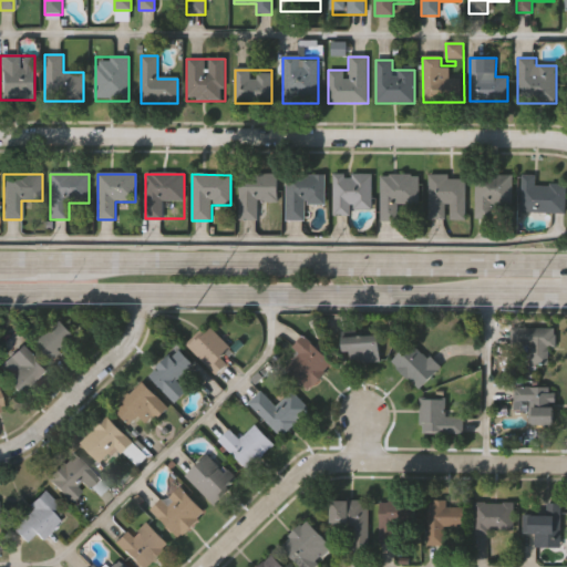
[(239,222),(239,174),(277,174),(277,203),(257,203),(257,222),(239,222)]
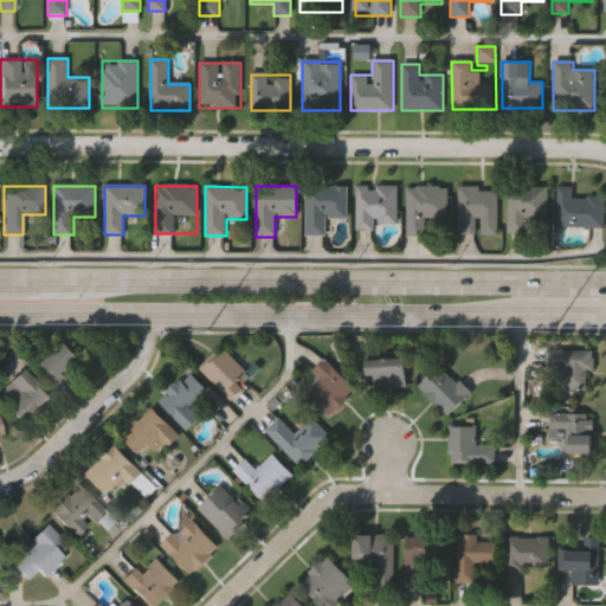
[(397,186),(397,227),(355,227),(355,186),(397,186)]
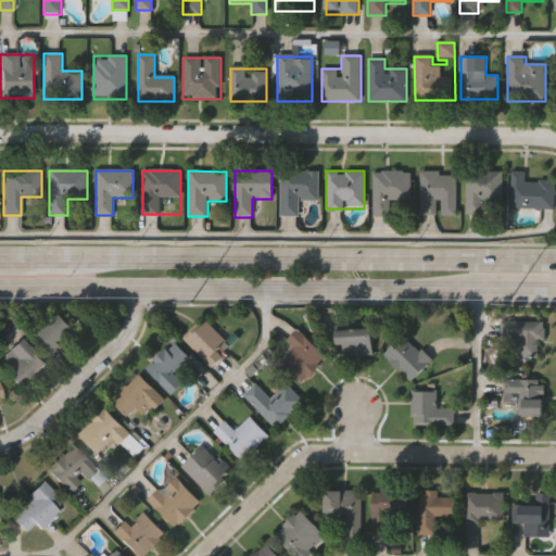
[(280,217),(280,172),(318,172),(318,201),(298,201),(298,217),(280,217)]
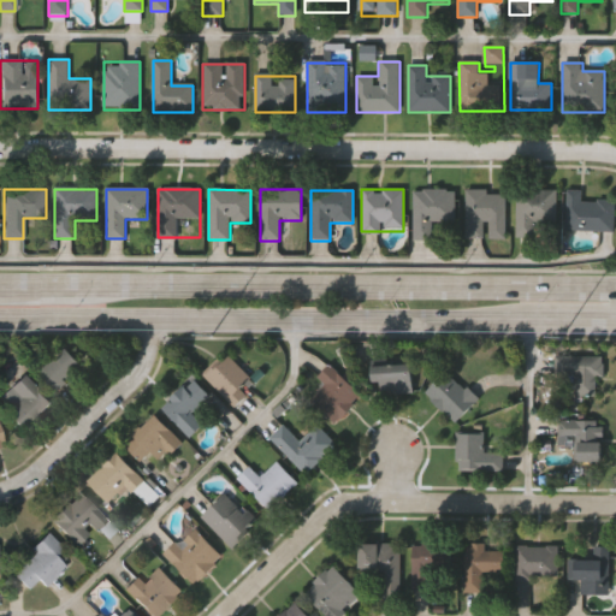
[(454,190),(454,236),(446,236),(446,227),(434,227),(434,241),(414,241),(414,190),(454,190)]
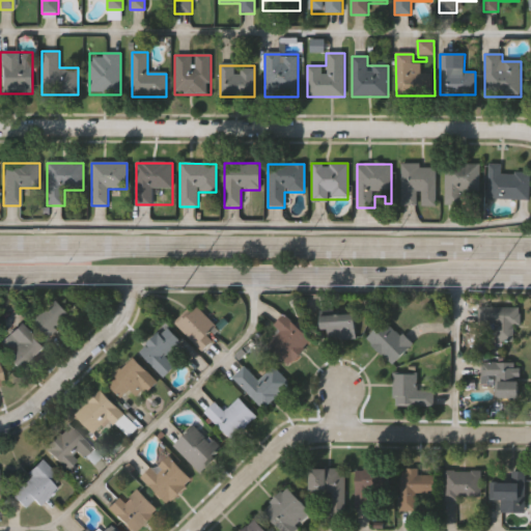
[(436,206),(401,206),(401,165),(436,165),(436,206)]
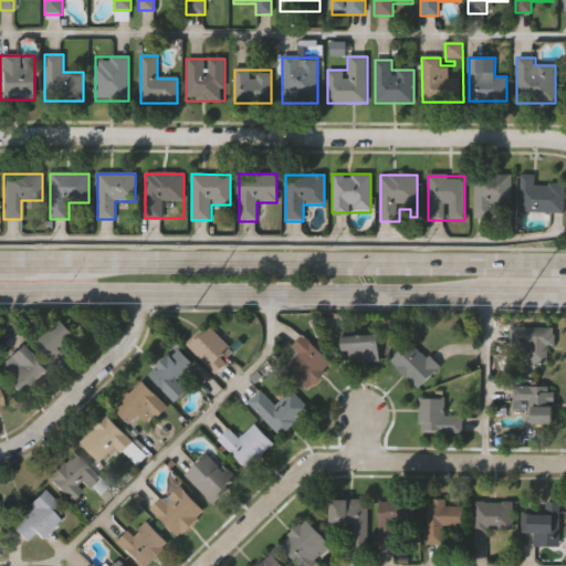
[(511,176),(511,219),(474,219),(474,176),(511,176)]
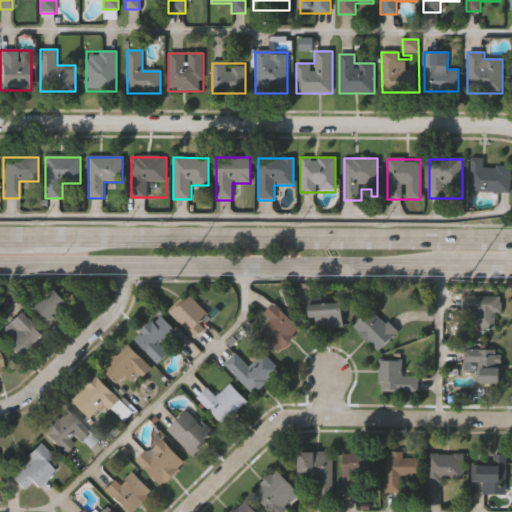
[(470,193),(470,159),(484,159),(483,167),(511,168),(511,193),(470,193)]
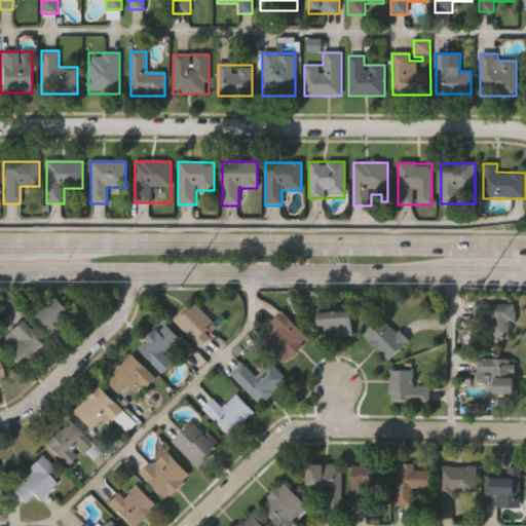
[(69,311),(46,334),(31,318),(53,296),(69,311)]
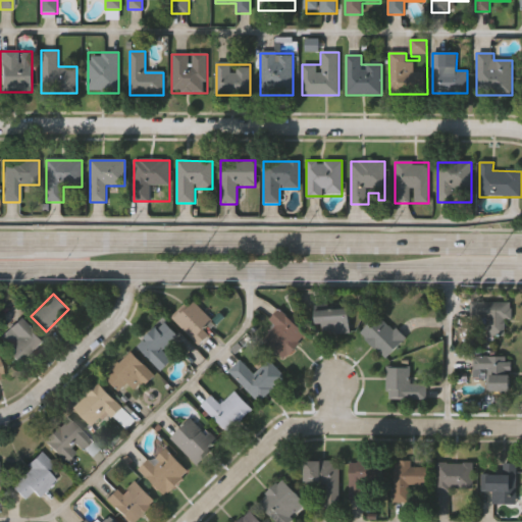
[(216,322),(200,343),(171,320),(189,300),(216,322)]
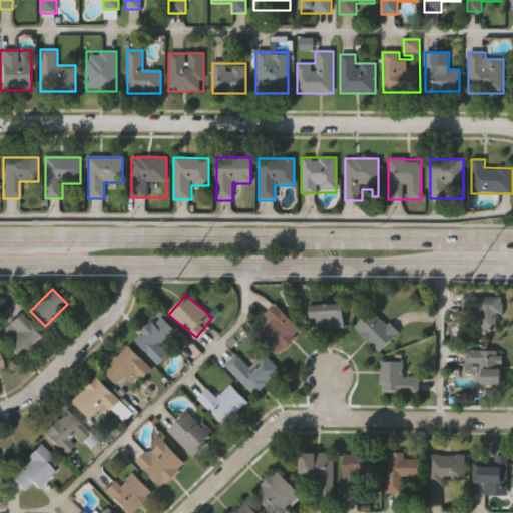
[(500,296),(500,330),(474,330),(474,296),(500,296)]
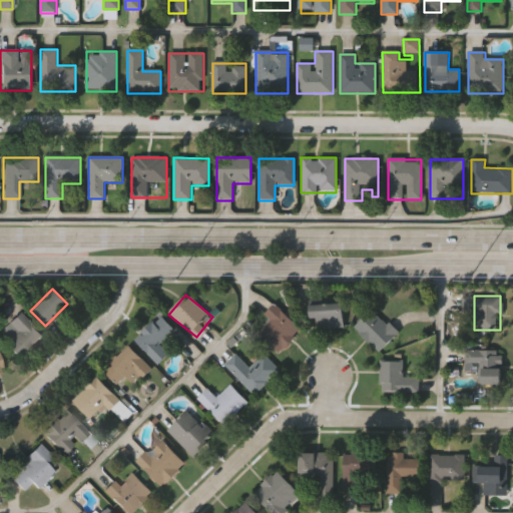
[(257,335),(269,319),(264,315),(272,304),(301,326),(280,353),(257,335)]
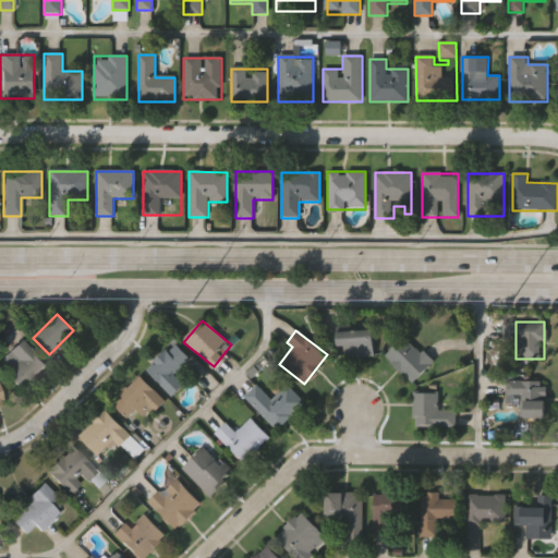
[(336,347),(336,330),(373,330),(373,356),(343,356),(343,347),(336,347)]
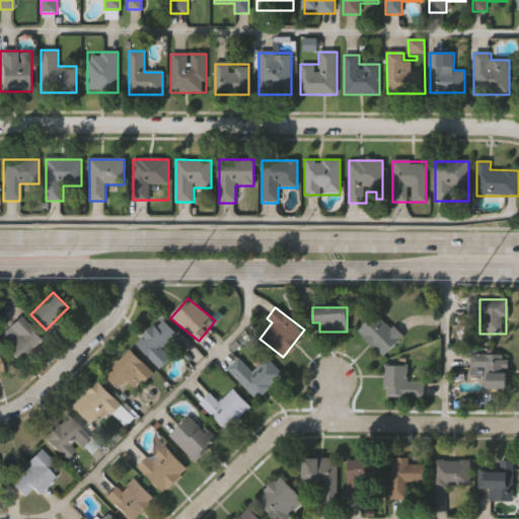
[(358,330),(377,311),(401,336),(383,356),(358,330)]
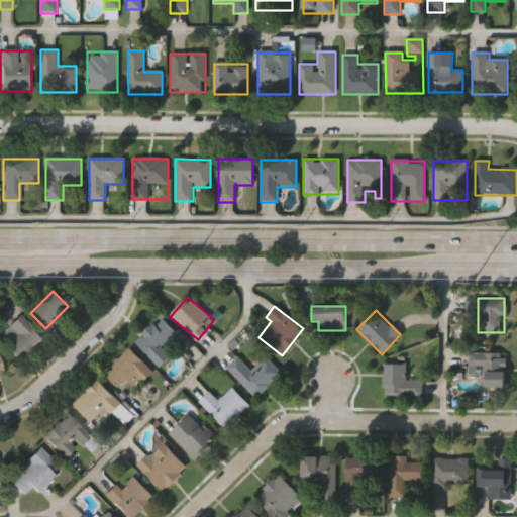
[(41,337),(19,359),(4,344),(15,333),(7,325),(18,314),(41,337)]
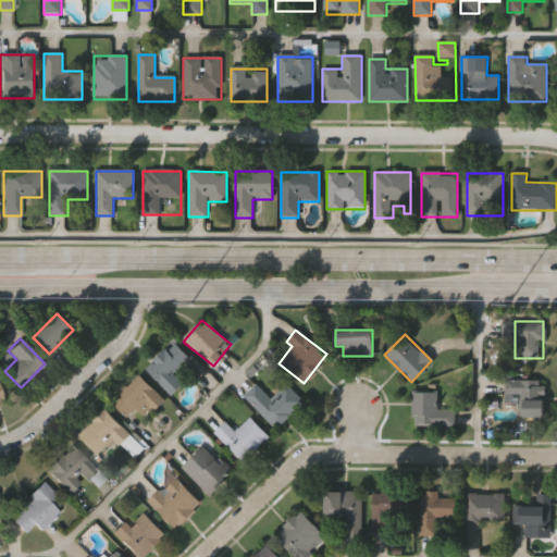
[(174,374),(184,383),(171,395),(145,369),(172,342),(189,359),(174,374)]
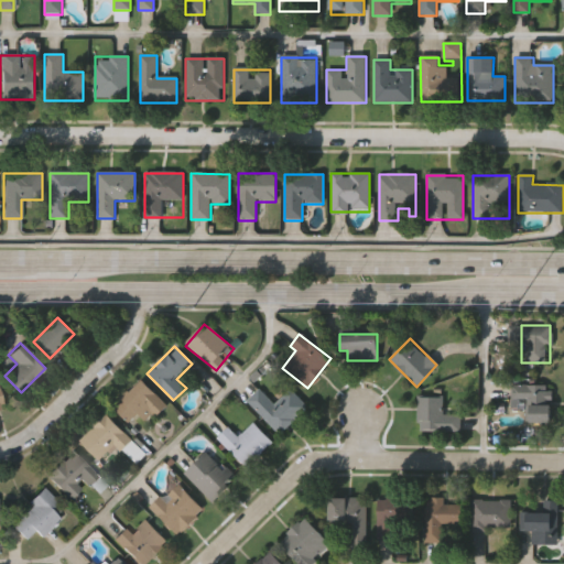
[(165,404),(148,422),(139,412),(129,423),(112,407),(140,379),(165,404)]
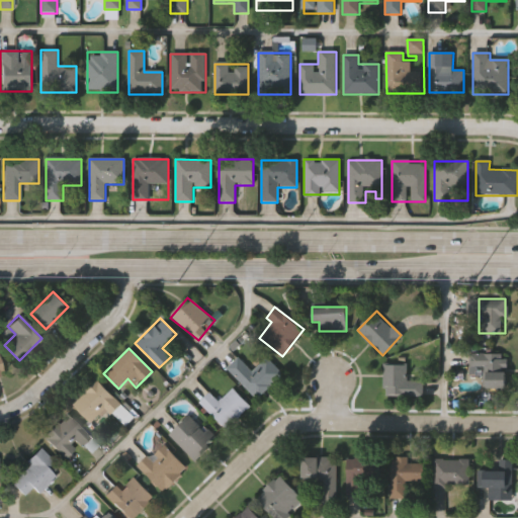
[(483,389),(483,374),(468,374),(468,353),(505,353),(505,389),(483,389)]
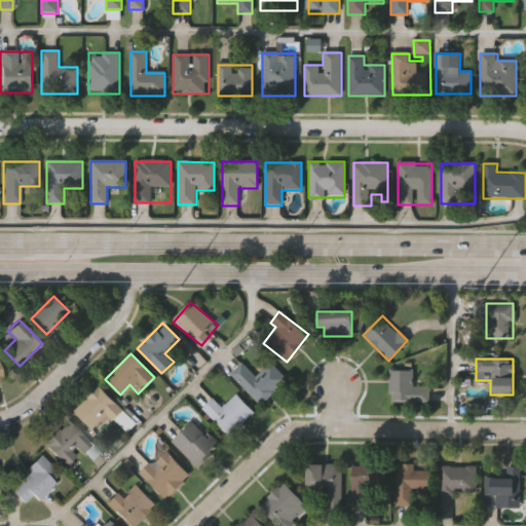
[(269,362),(287,378),(261,405),(229,374),(241,362),(256,376),(269,362)]
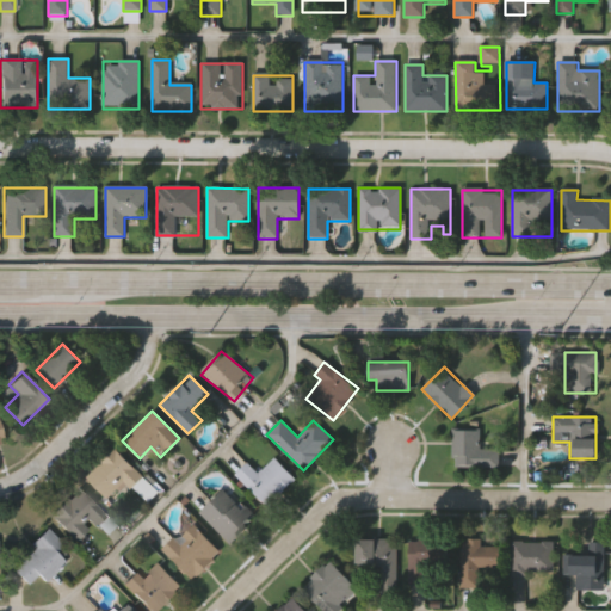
[(451,467),(451,430),(477,430),(477,446),(499,446),(499,467),(451,467)]
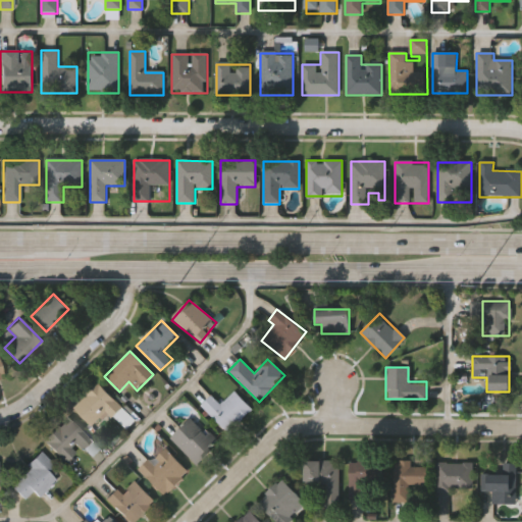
[(96,432),(71,408),(97,383),(121,408),(96,432)]
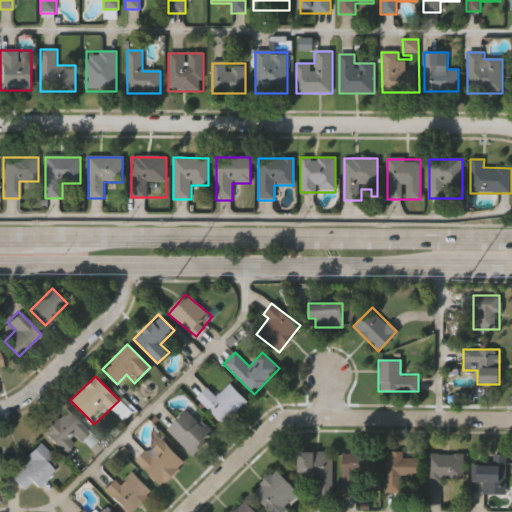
[(196,397),(207,386),(216,396),(229,383),(245,399),(221,423),(196,397)]
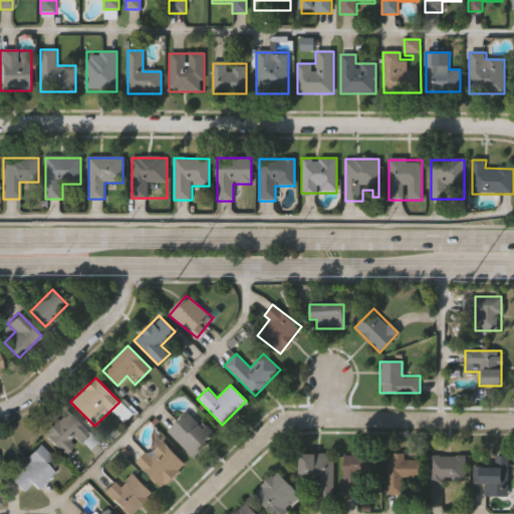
[(89,432),(64,458),(40,434),(65,409),(89,432)]
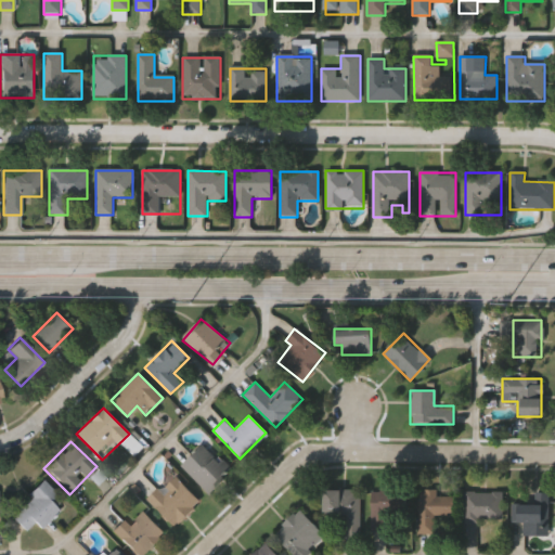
[(180,465),(202,443),(231,472),(208,493),(180,465)]
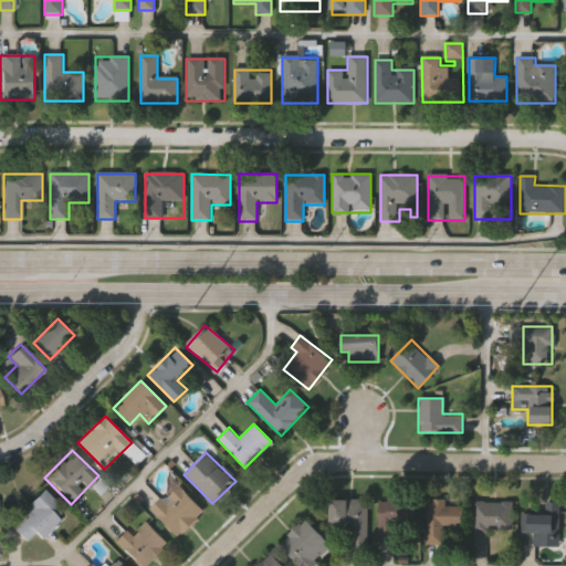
[(176,537),(149,509),(178,484),(203,513),(176,537)]
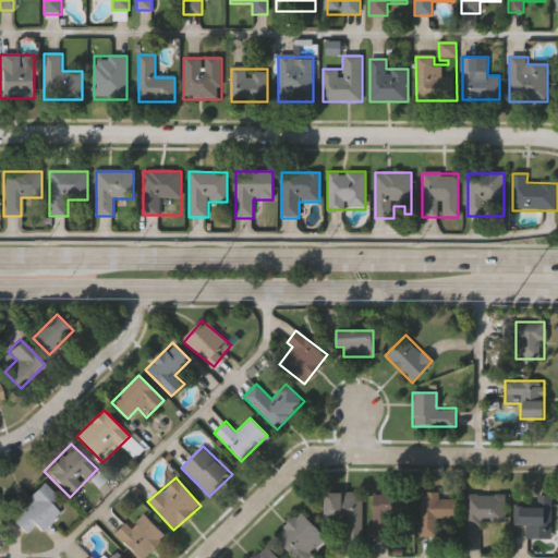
[(39,531),(33,524),(23,533),(10,519),(29,500),(26,496),(41,482),(55,496),(48,502),(58,513),(39,531)]
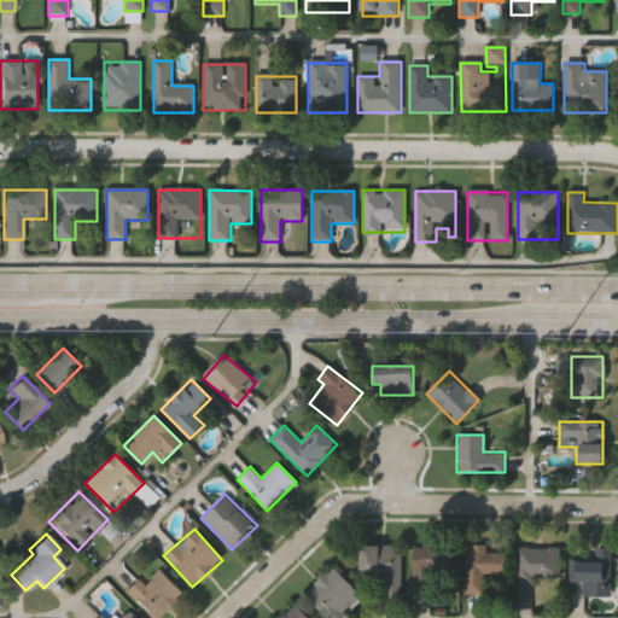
[(487,546),(487,552),(505,552),(503,572),(482,572),(482,594),(465,594),(466,544),(487,546)]
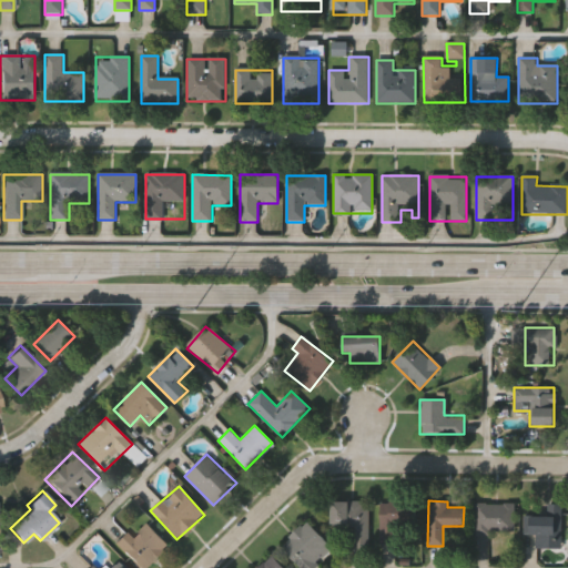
[(367,501),(367,553),(352,553),(352,526),(331,526),(331,501),(367,501)]
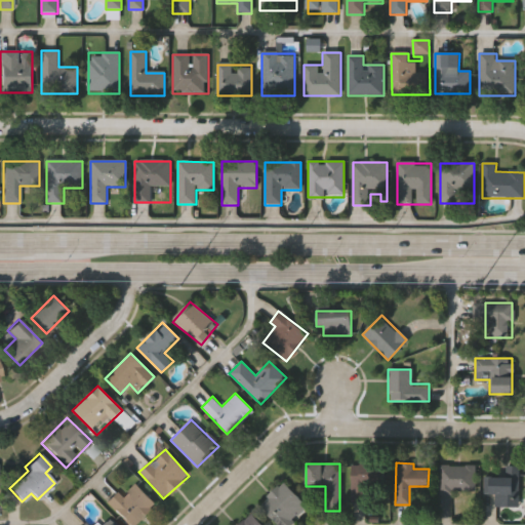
[(351,502),(351,463),(372,463),(372,502),(351,502)]
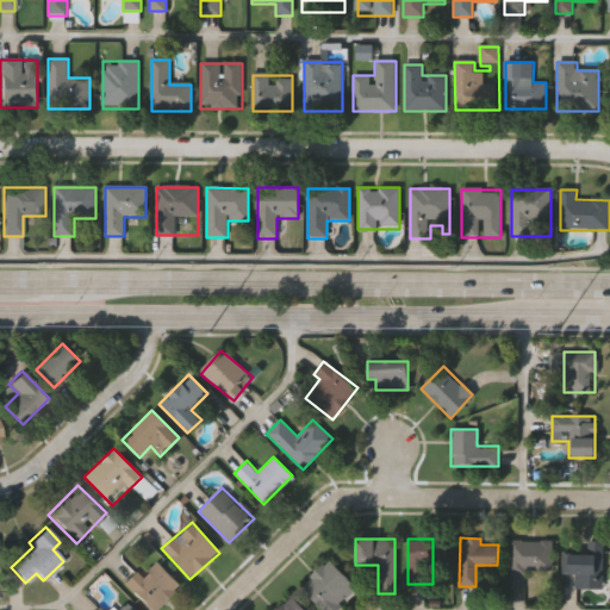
[(552,540),(552,573),(509,573),(509,540),(552,540)]
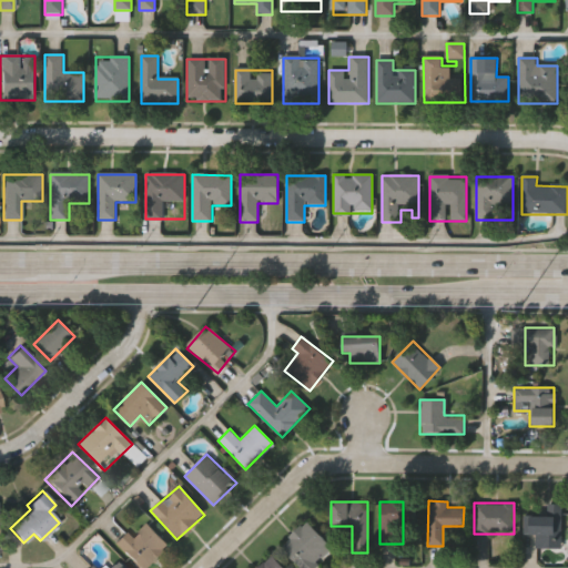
[(535,547),(535,535),(523,535),(523,515),(546,515),(546,504),(561,504),(560,548),(535,547)]
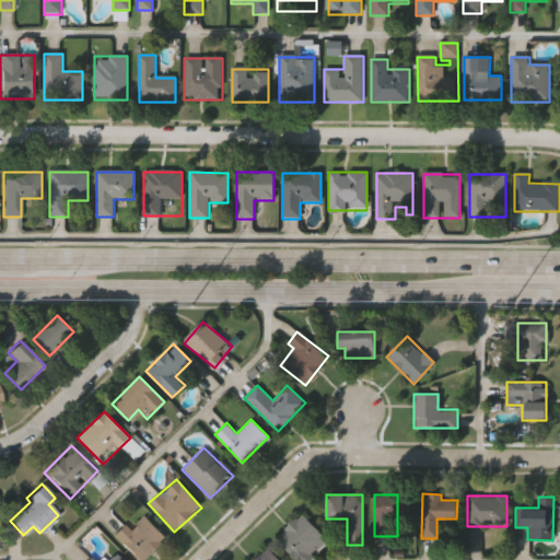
[(294,559),(275,539),(302,514),(328,541),(307,559),(294,559)]
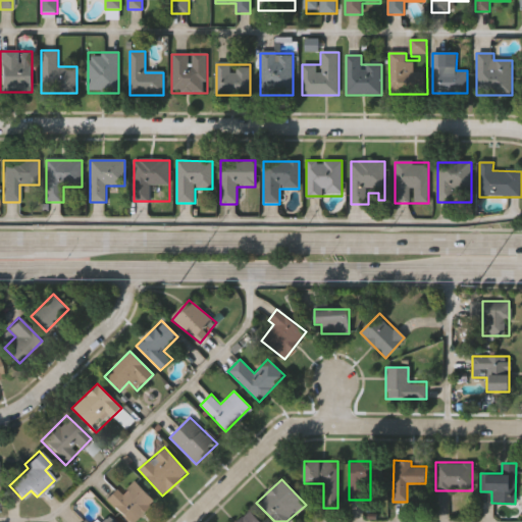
[(153,501),(132,521),(127,521),(104,499),(114,487),(120,493),(134,481),(153,501)]
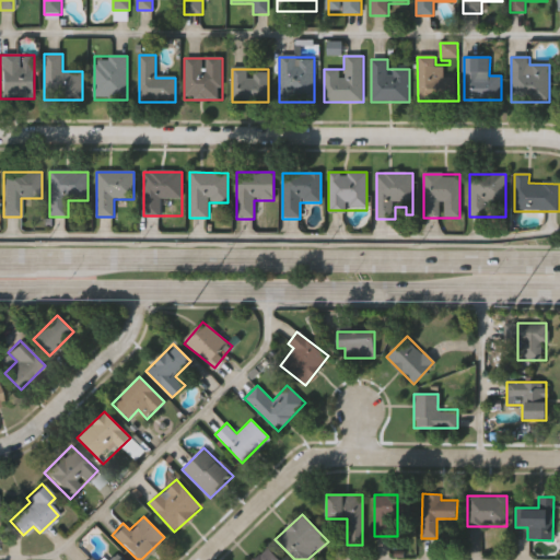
[(253,559),(269,548),(278,559),(253,559)]
